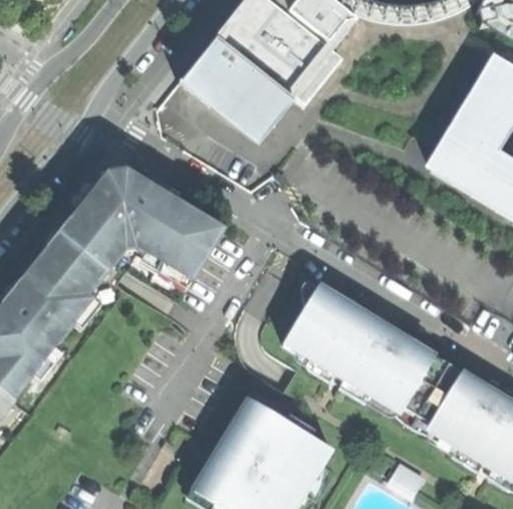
[(242,0),(179,81),(257,146),(294,97),(305,105),(342,58),(332,50),(336,44),(328,39),(342,24),(345,20),(356,19),(351,11),(367,16),(383,20),(401,22),(417,22),(437,19),(452,13),(469,4),(474,0),(492,0),(495,2),(490,7),(478,10),(481,26),(496,23),(512,32),(512,0),(438,0),(435,1),(414,7),(394,6),(373,1),(370,0),(242,0)]
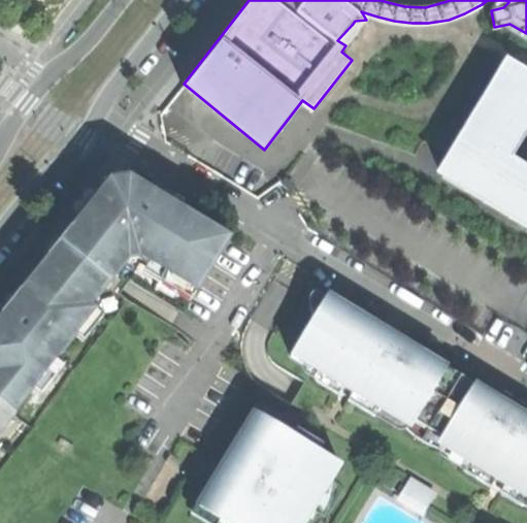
[(358,31),(352,25),(337,40),(346,45),(358,31)]
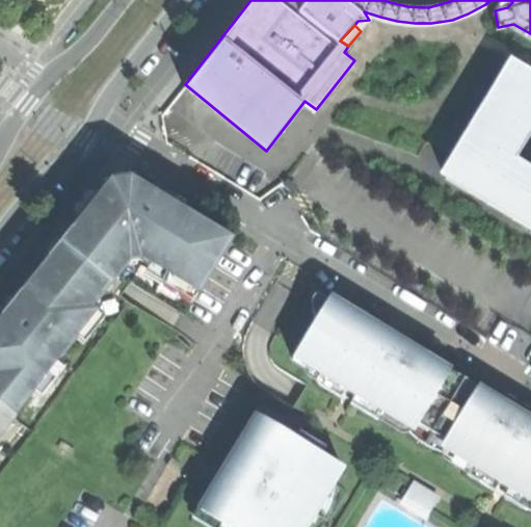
[(530,66),(510,54),(455,148),(440,173),(530,227),(530,66)]
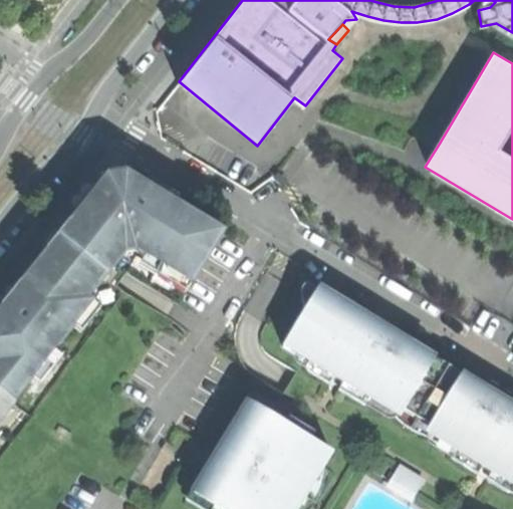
[(0,385),(15,397),(18,396),(95,297),(91,294),(126,248),(138,246),(194,280),(226,228),(180,200),(126,167),(111,171),(0,305),(0,385)]
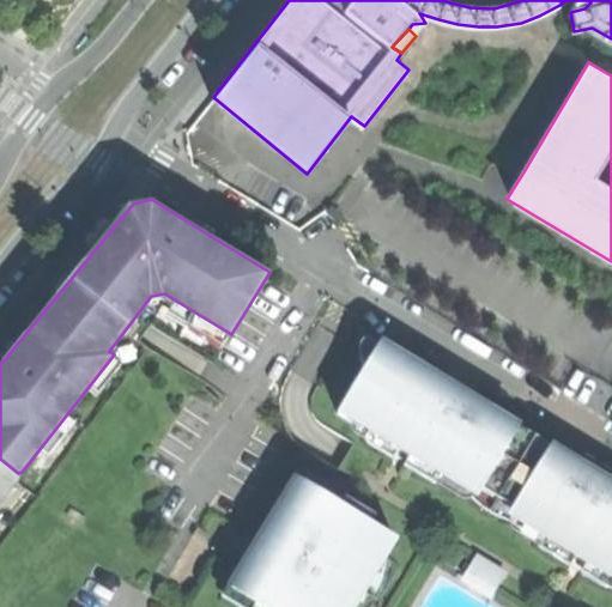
[(546,533),(611,571),(611,479),(436,372),(382,340),(341,407),(443,469),(448,462),(485,484),(489,475),(520,495),(515,503),(551,524),(546,533)]
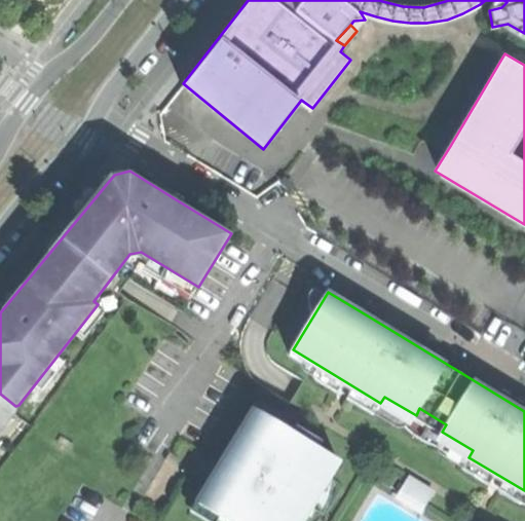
[(0,425),(15,406),(0,394),(0,425)]
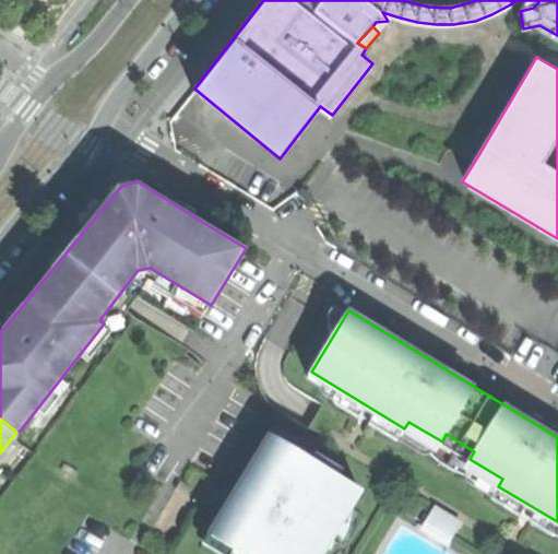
[(321,553),(364,486),(340,472),(339,474),(322,464),(312,459),(312,455),(273,432),(256,461),(263,466),(237,506),(230,503),(213,531),(249,553),(251,553),(252,553),(253,553),(321,553)]
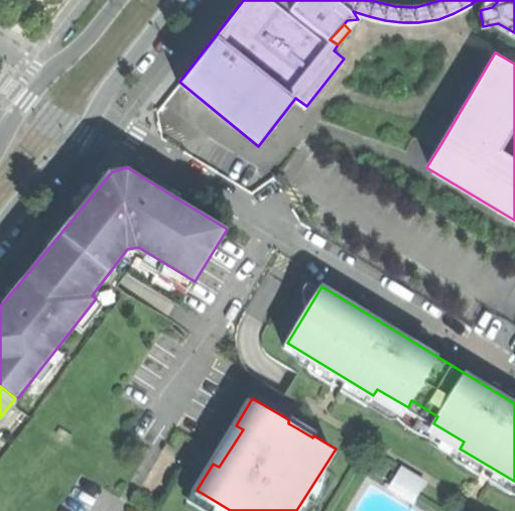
[(398,489),(406,494),(411,488),(418,493),(425,482),(423,480),(426,475),(406,463),(403,468),(401,467),(394,477),(402,482),(398,489)]
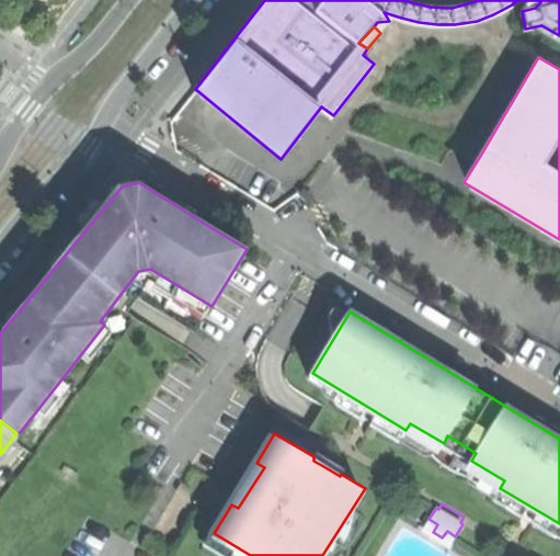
All buildings are outlined.
